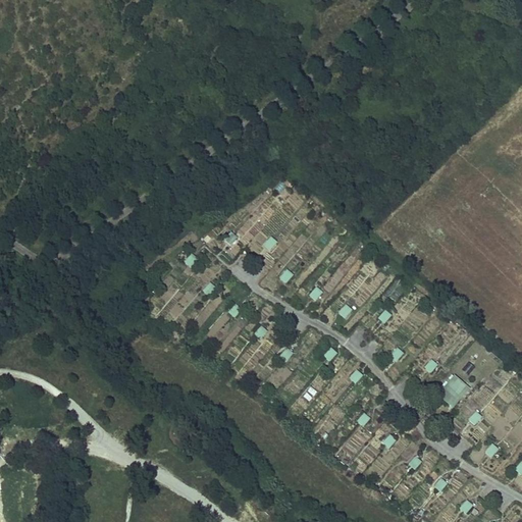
[(272,252),(277,242),(269,238),(264,248),(272,252)]
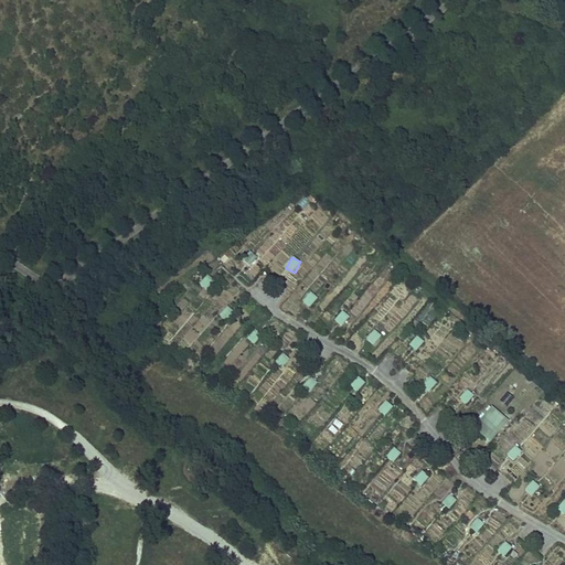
[(206,275),(200,285),(208,290),(214,280),(206,275)]
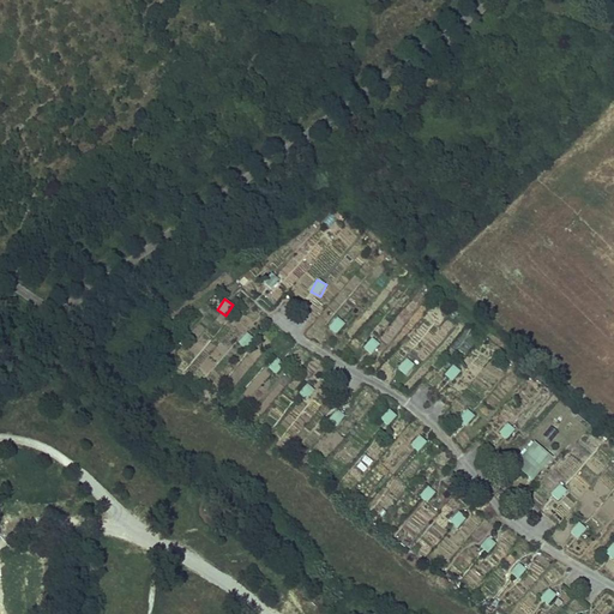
[(329,330),(338,336),(345,324),(337,318),(329,330)]
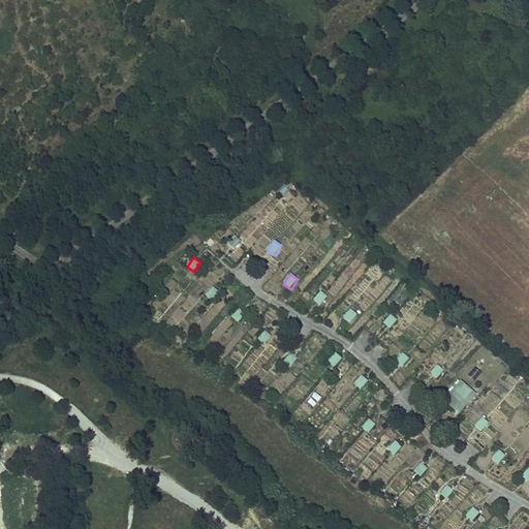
[(213,302),(220,291),(212,286),(206,297),(213,302)]
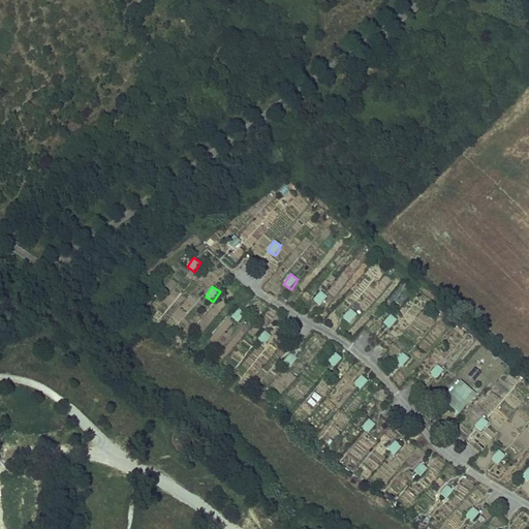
[(312,301),(319,307),(327,297),(319,291),(312,301)]
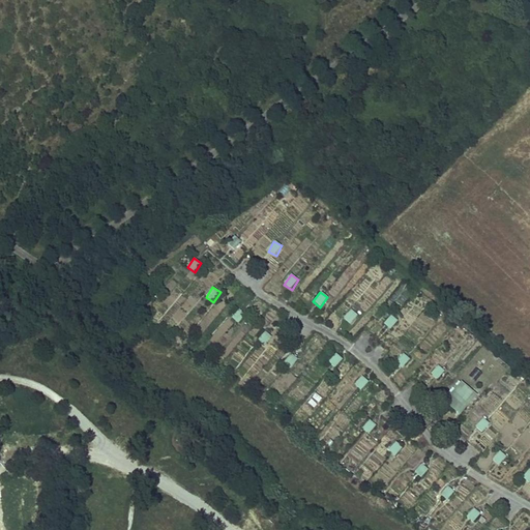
[(237,310),(233,321),(241,324),(245,313),(237,310)]
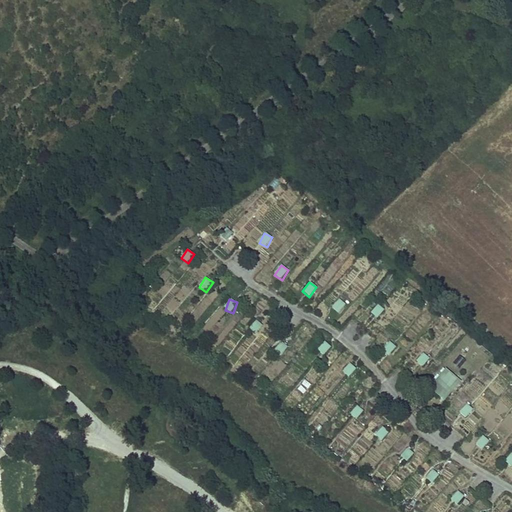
[(339,314),(347,306),(339,299),(331,307),(339,314)]
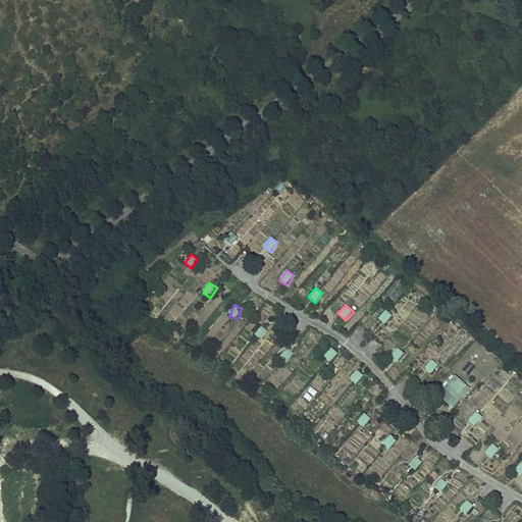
[(385,325),(390,315),(382,311),(378,321),(385,325)]
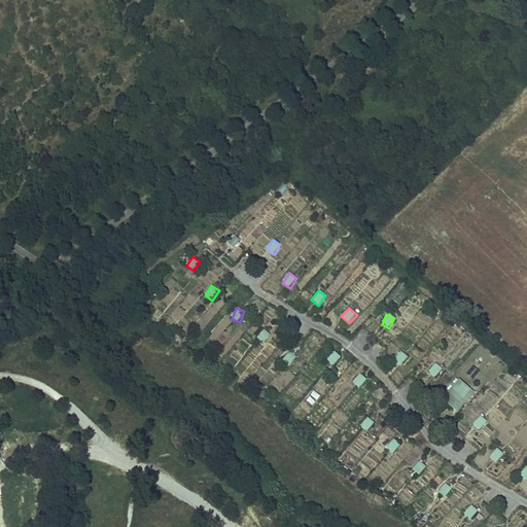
[(289,351),(282,361),(290,366),(296,356),(289,351)]
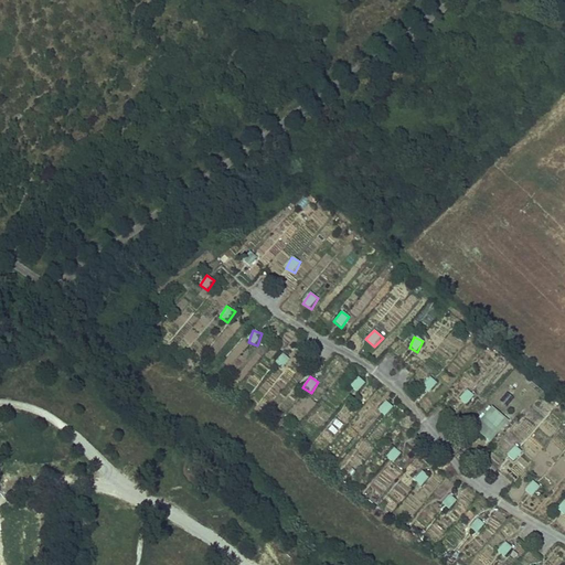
[(349,386),(356,393),(364,383),(358,376),(349,386)]
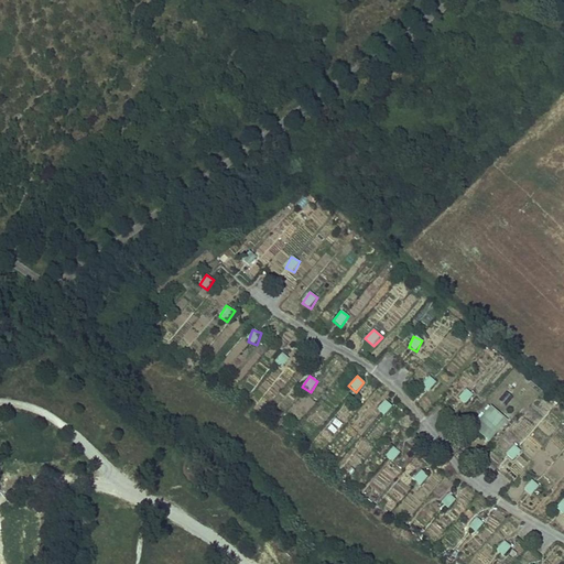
[(427,376),(420,387),(427,392),(435,381),(427,376)]
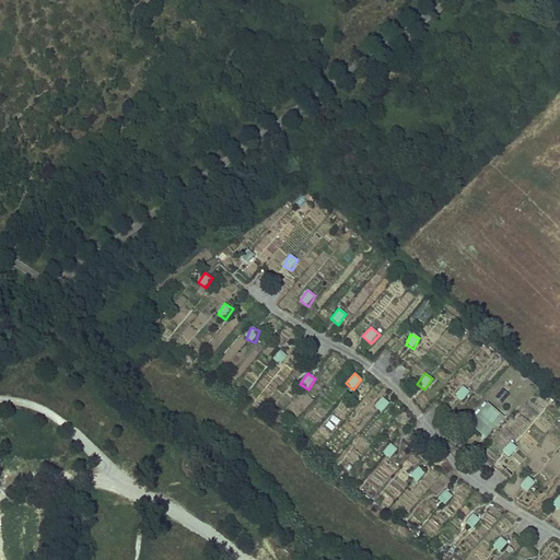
[(463,403),(469,391),(462,386),(454,397),(463,403)]
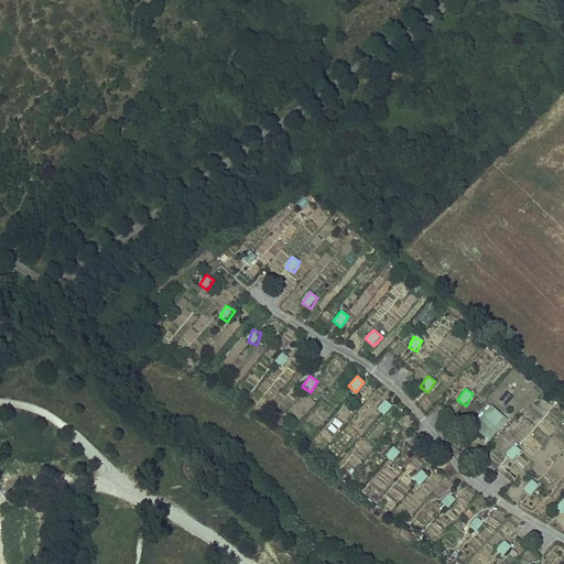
[(376,410),(382,416),(391,408),(384,401),(376,410)]
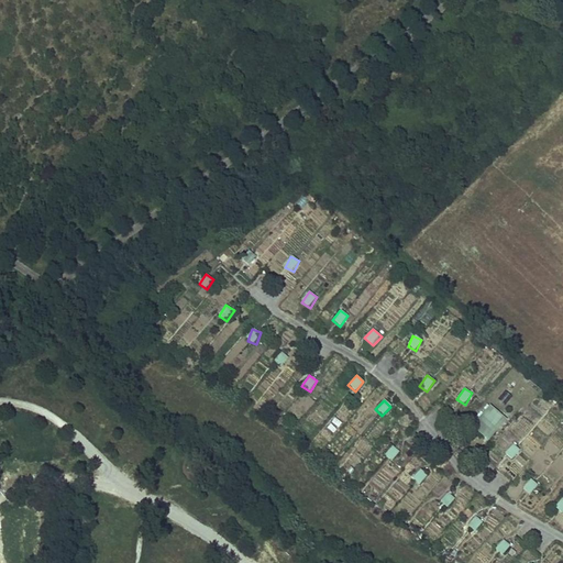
[(490,405),(470,427),(486,442),(507,421),(490,405)]
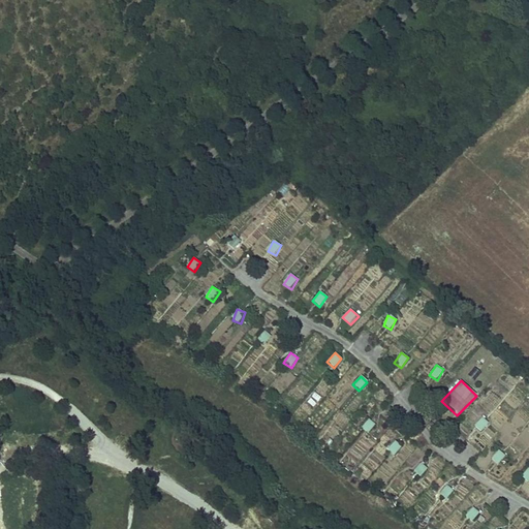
[(480,416),(473,428),(481,433),(489,423),(480,416)]
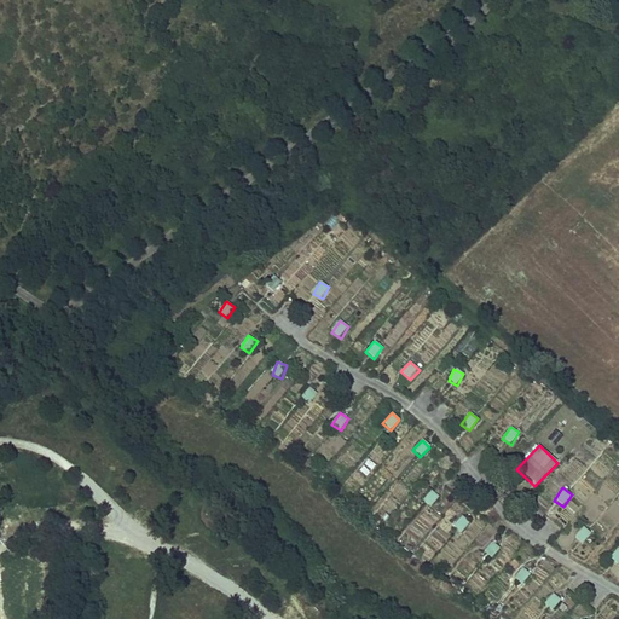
[(431,507),(439,496),(431,490),(422,501),(431,507)]
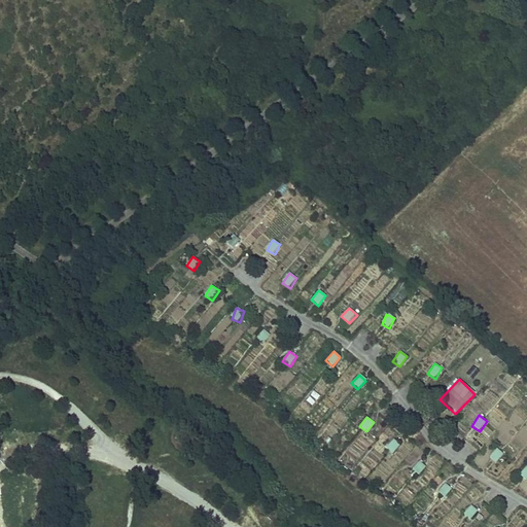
[(392,438),(384,448),(392,454),(400,445),(392,438)]
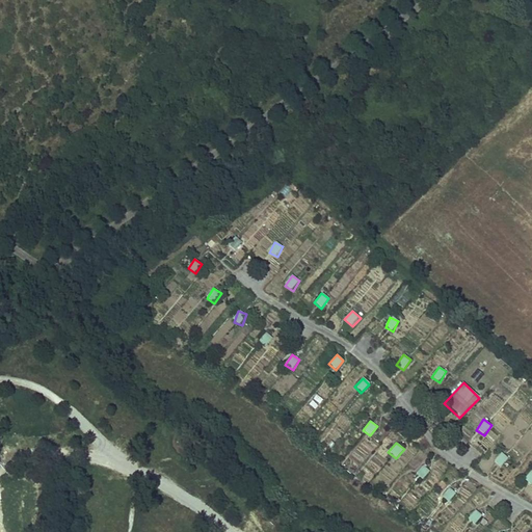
[(502,453),(494,461),(499,468),(507,459),(502,453)]
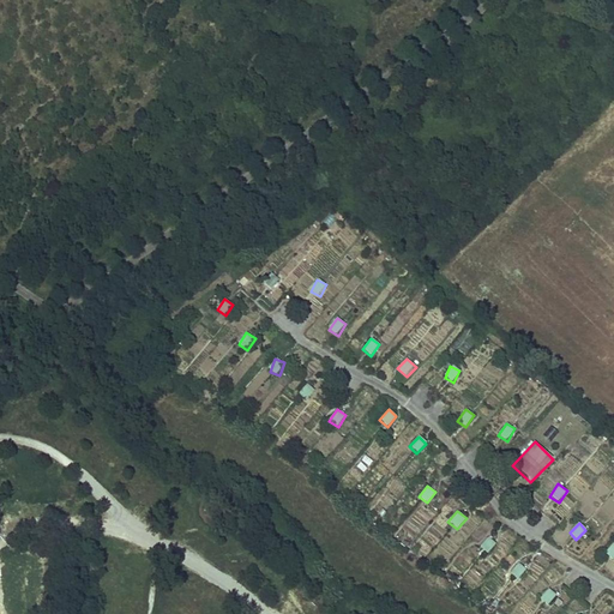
[(480,548),(488,554),(495,543),(487,537),(480,548)]
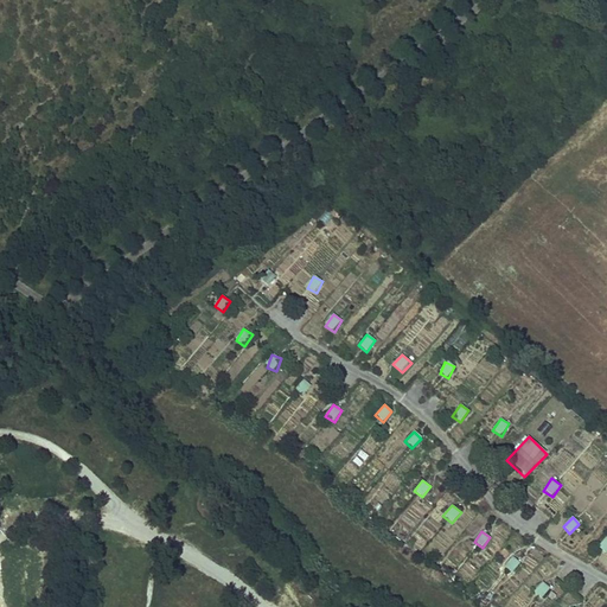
[(606,537),(605,536),(596,548),(605,554),(606,550),(606,537)]
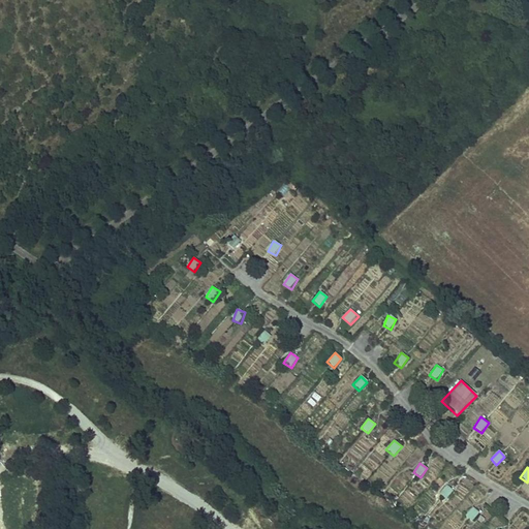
[(446,499),(453,491),(445,486),(439,494),(446,499)]
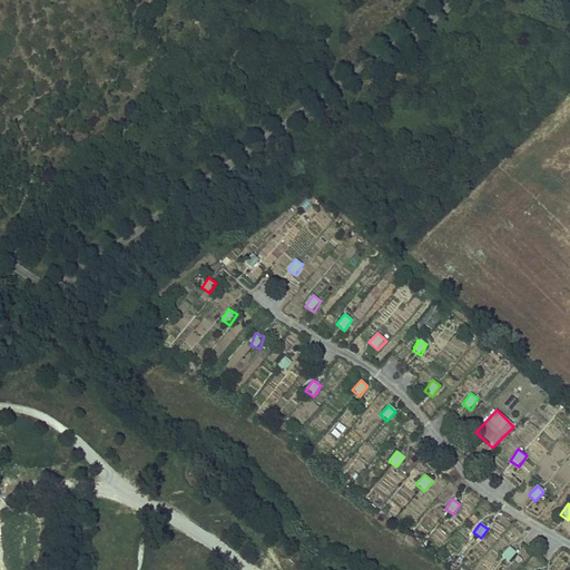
[(500,558),(509,563),(516,552),(508,547),(500,558)]
